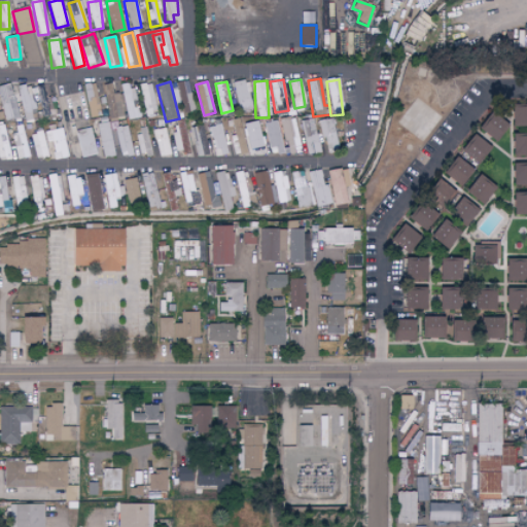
[(248,81),(234,83),(238,108),(252,106),(248,81)]
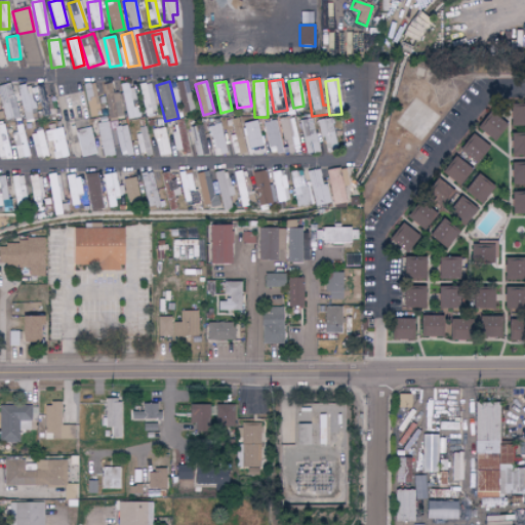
[(175,103),(192,98),(187,82),(171,86),(175,103)]
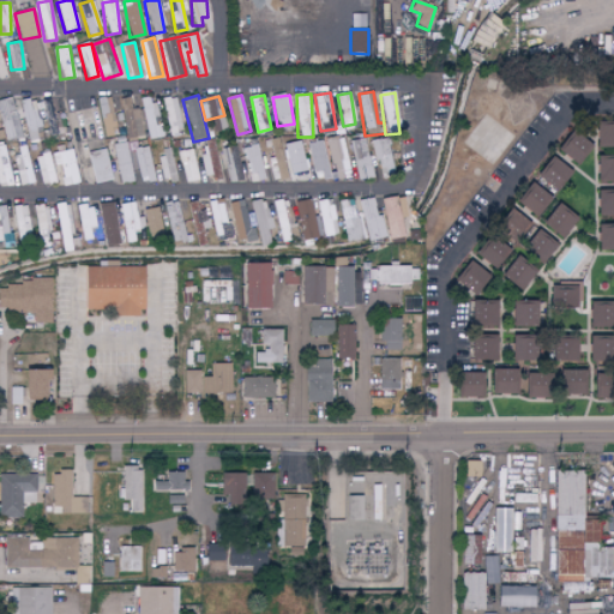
[(110,97),(97,100),(103,138),(118,136),(110,97)]
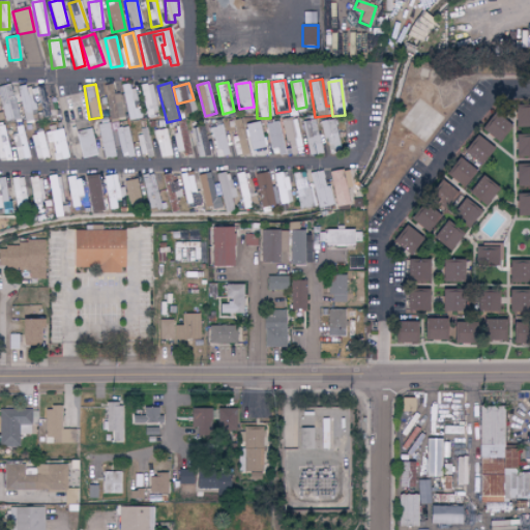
[(105,85),(109,120),(123,118),(119,84),(105,85)]
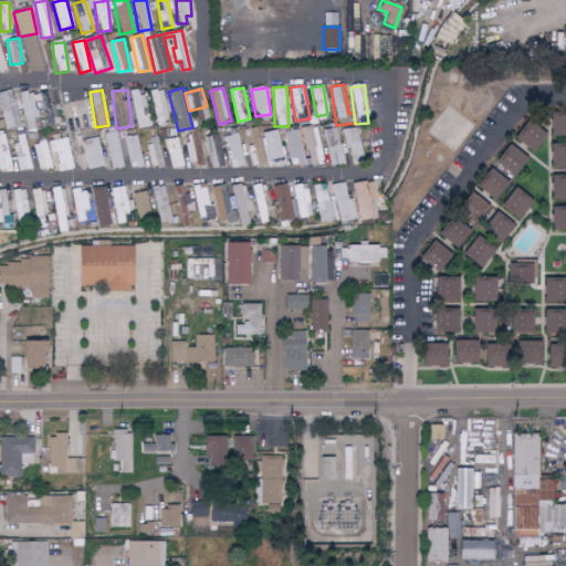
[(164,90),(152,92),(156,124),(168,122),(164,90)]
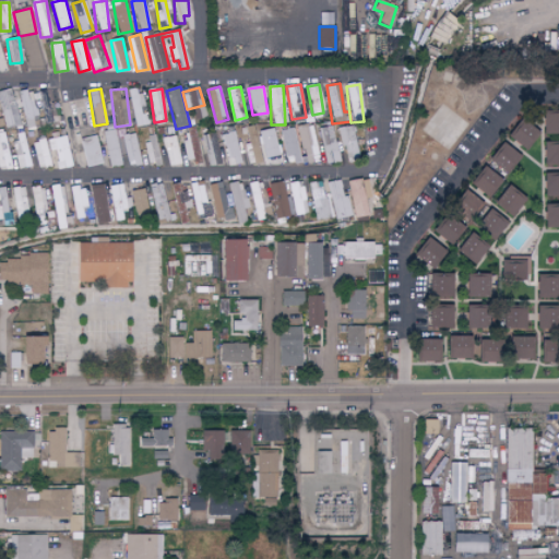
[(19,127),(13,90),(0,91),(0,102),(4,129),(19,127)]
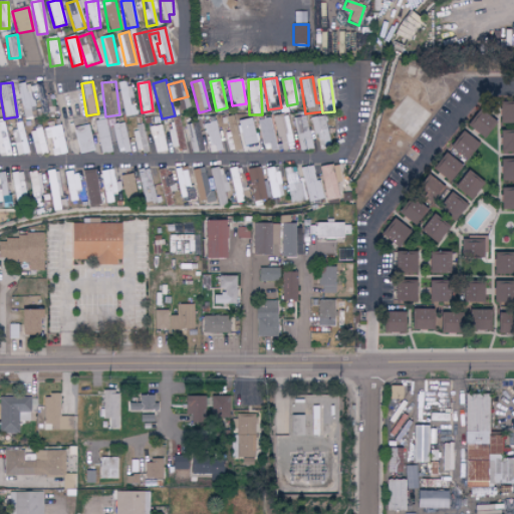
[(17,86),(25,119),(40,115),(32,82),(17,86)]
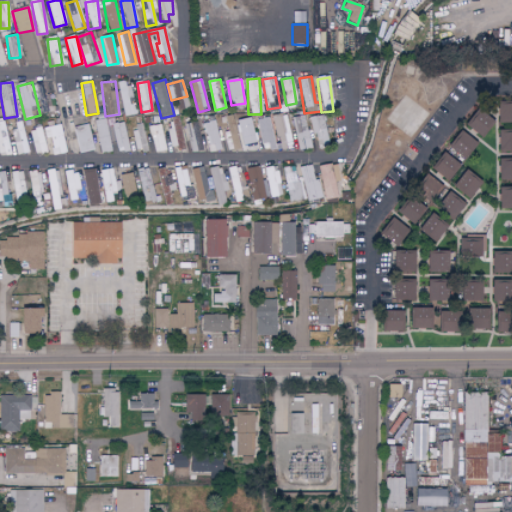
[(136,114),(131,82),(118,84),(123,116),(136,114)]
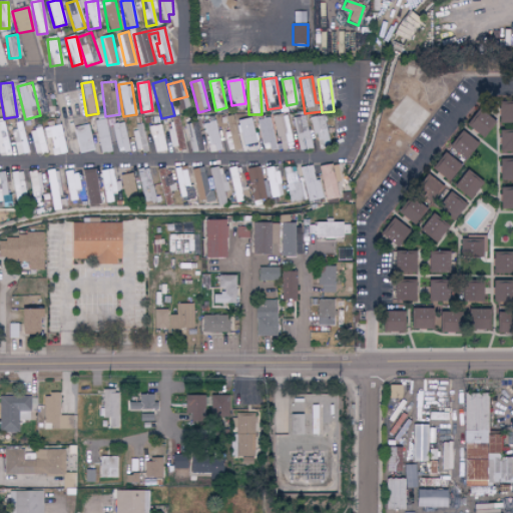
[(46,113),(42,83),(36,84),(40,114),(46,113)]
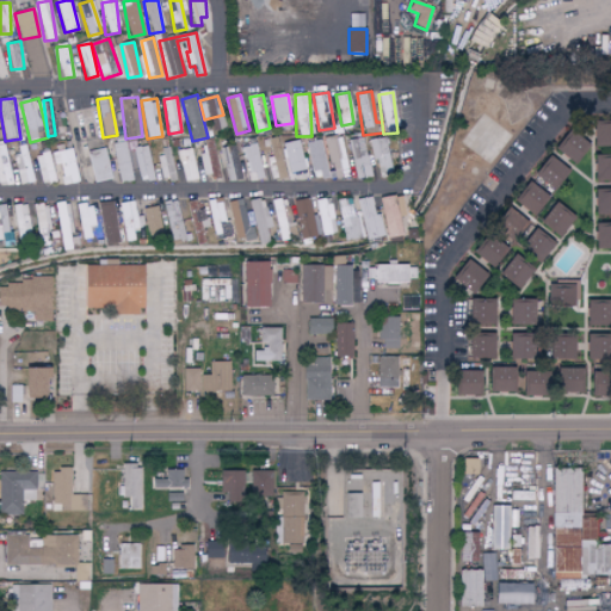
[(610,123),(590,125),(591,148),(610,146),(610,123)]
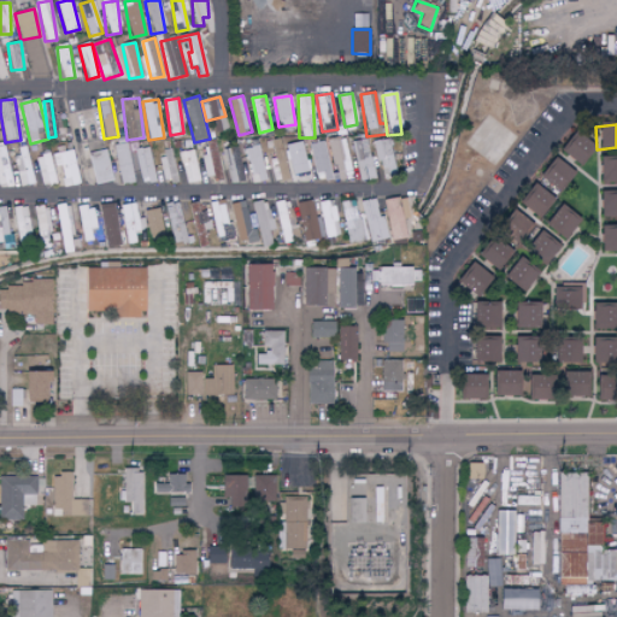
[(594,150),(573,131),(556,152),(577,169),(594,150)]
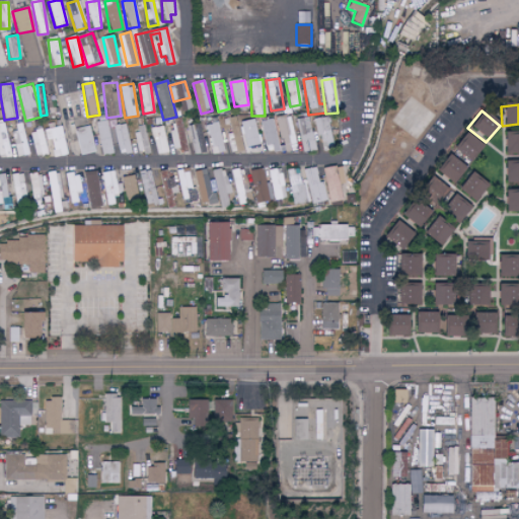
[(290,117),(277,119),(281,150),(295,148),(290,117)]
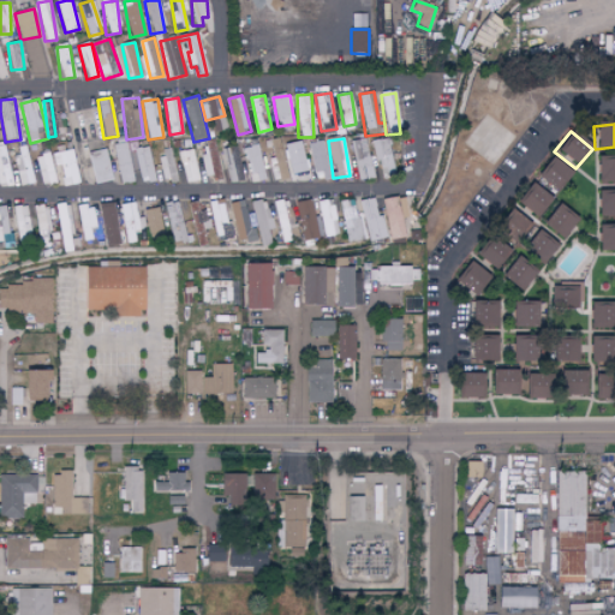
[(201,153),(206,180),(221,178),(215,139),(195,142),(196,153),(201,153)]
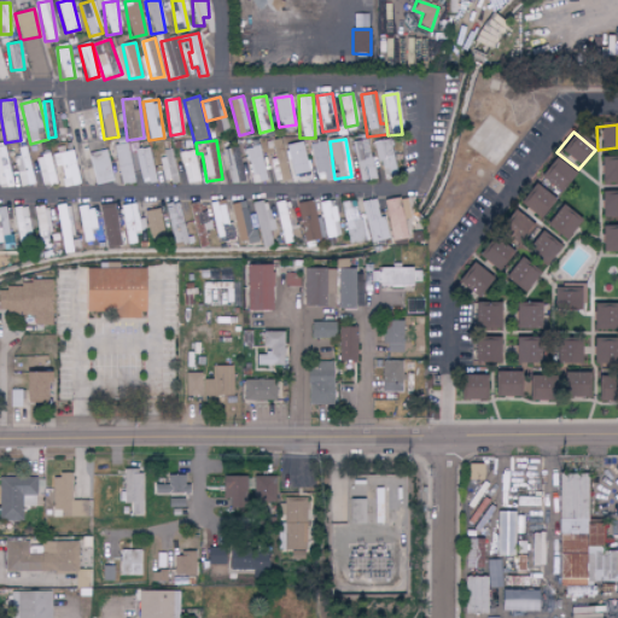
[(268,143),(269,155),(275,153),(279,182),(289,181),(283,140),(268,143)]
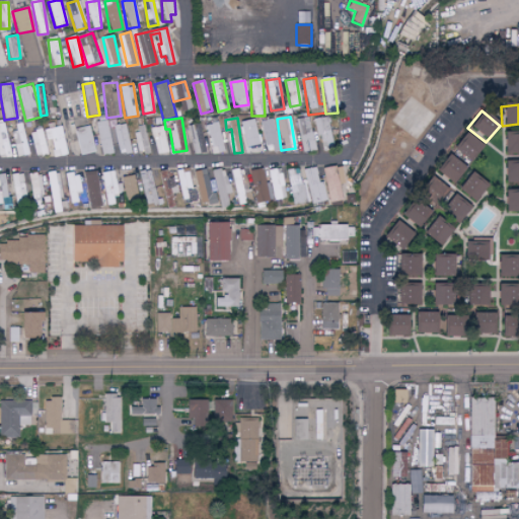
[(313,152),(309,118),(296,120),(300,153),(313,152)]
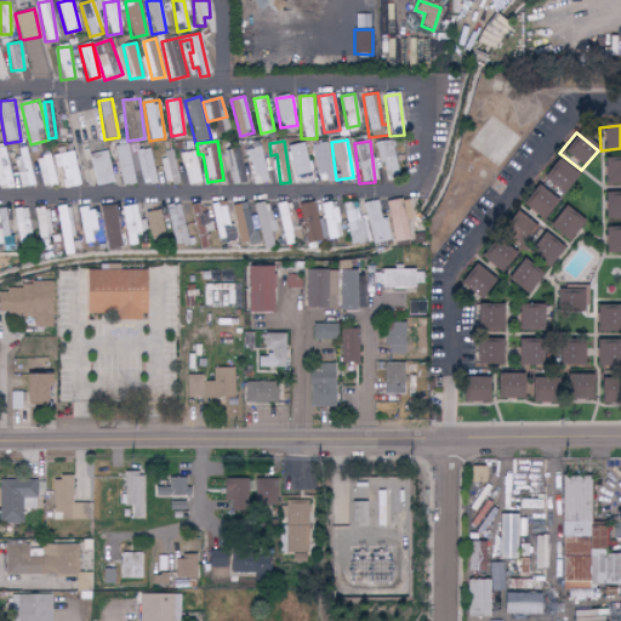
[(297,183),(311,181),(305,142),(291,143),(297,183)]
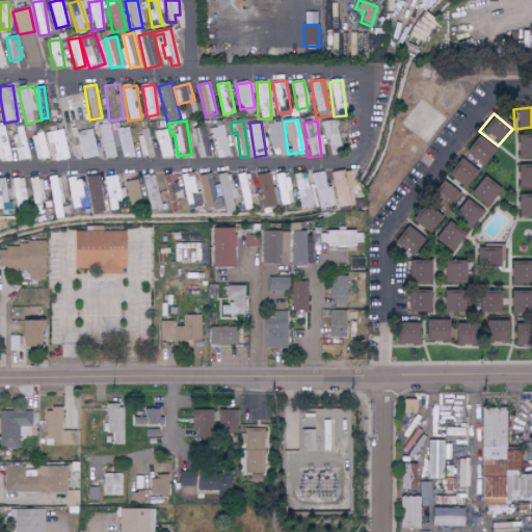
[(326,153),(340,151),(336,122),(322,123),(326,153)]
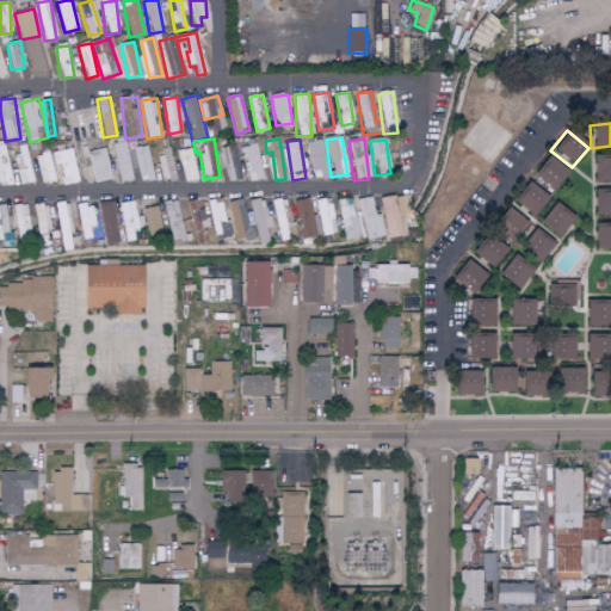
[(325,180),(323,142),(308,142),(309,173),(320,173),(320,180),(325,180)]
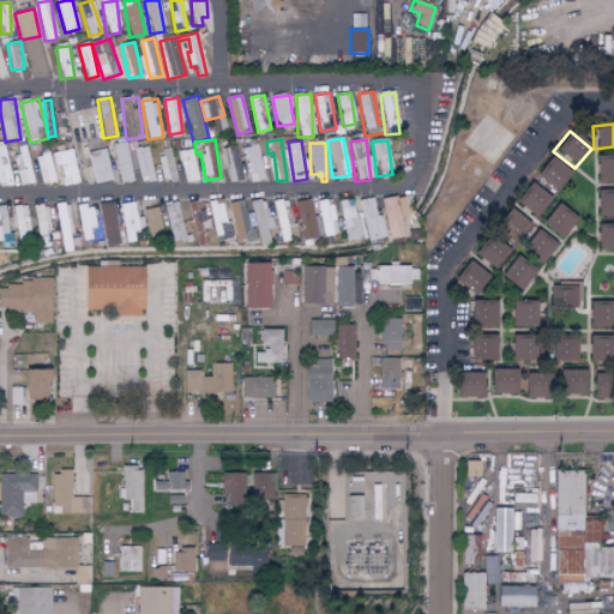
[(115,144),(118,185),(132,184),(130,144),(115,144)]
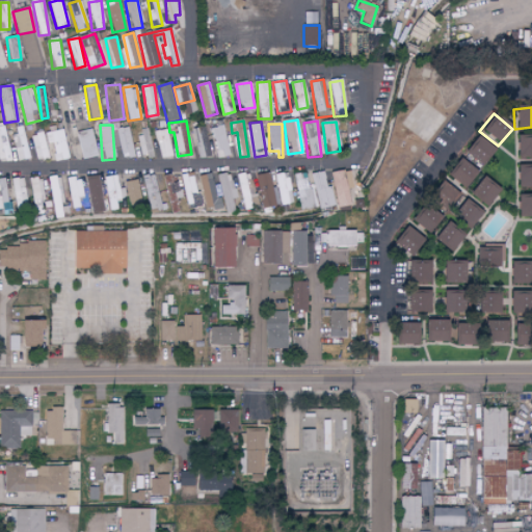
[(18,161),(29,159),(23,126),(11,128),(18,161)]
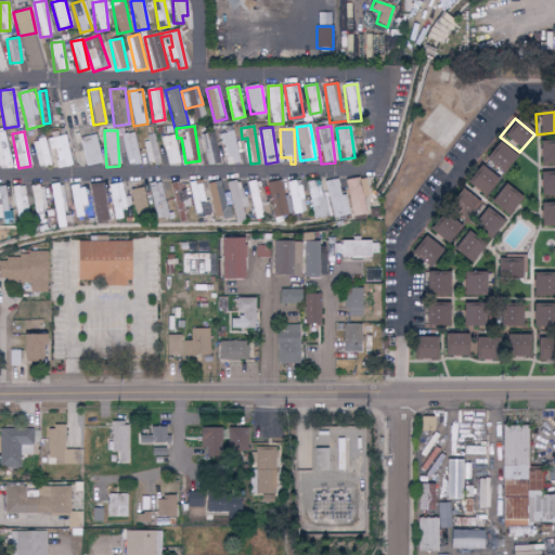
[(240,164),(233,131),(220,133),(227,166),(240,164)]
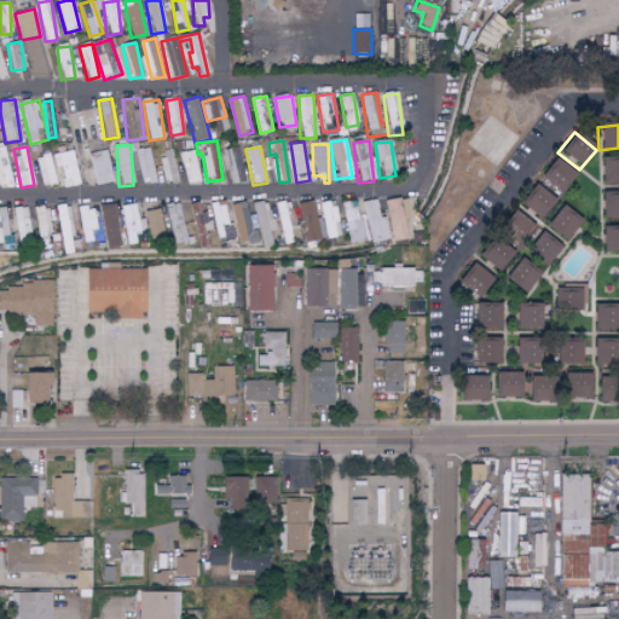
[(0,184),(10,184),(6,149),(0,149),(0,184)]
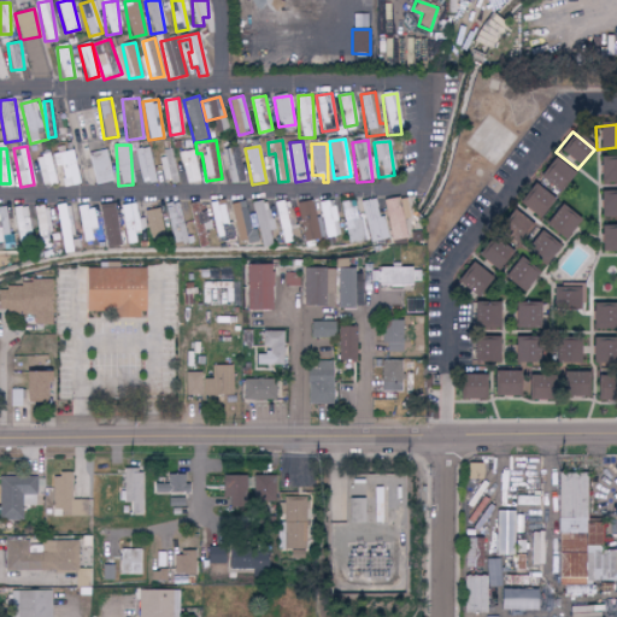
[(136,150),(139,183),(153,183),(152,148),(136,150)]
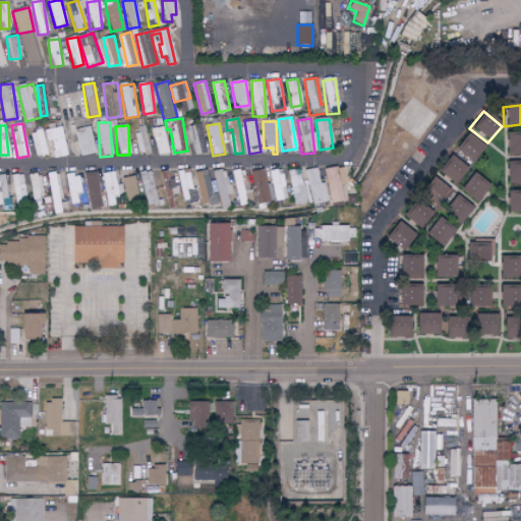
[(138,155),(150,154),(147,125),(135,127),(138,155)]
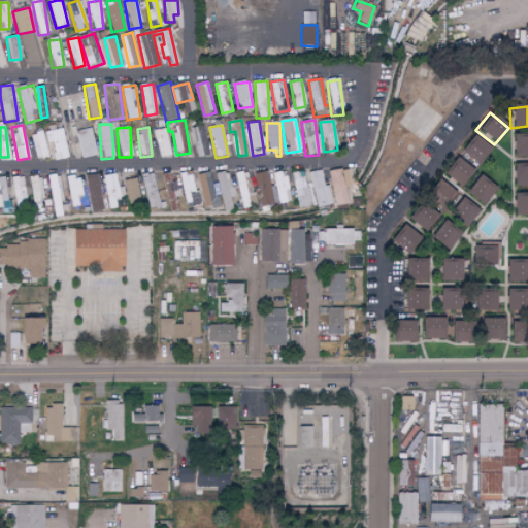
[(55,161),(68,158),(62,129),(45,132),(47,142),(52,142),(55,161)]
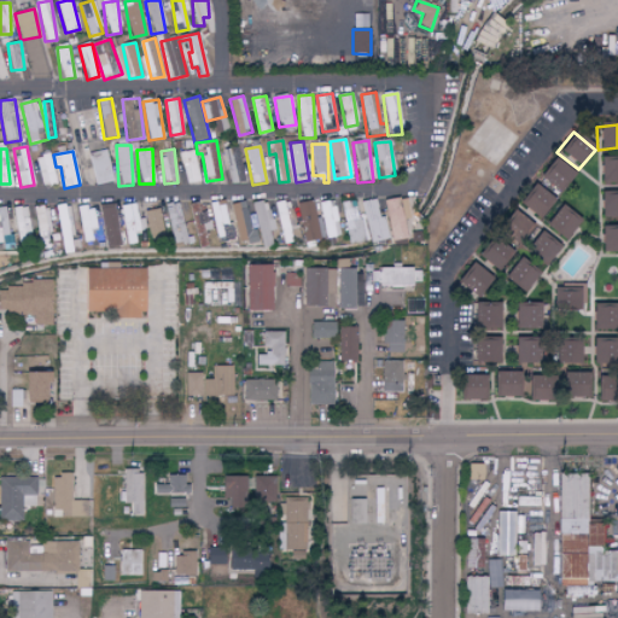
[(89,152),(93,185),(110,182),(108,151),(89,152)]
